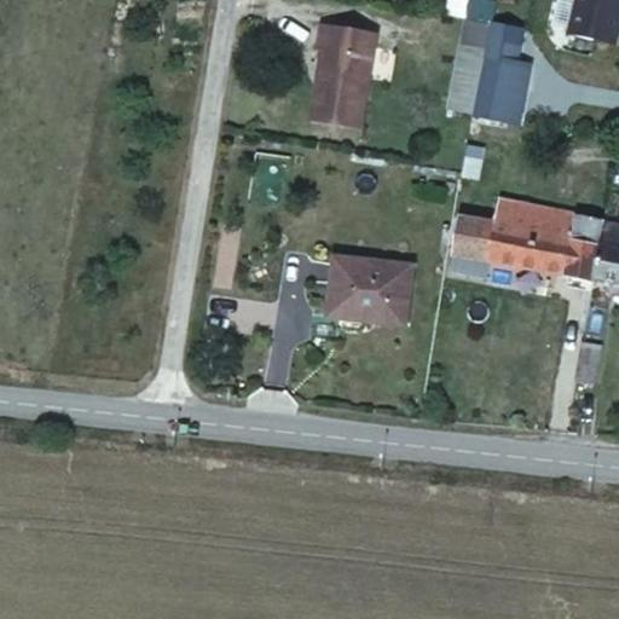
[(618,0),(567,0),(561,33),(611,44),(618,0)]
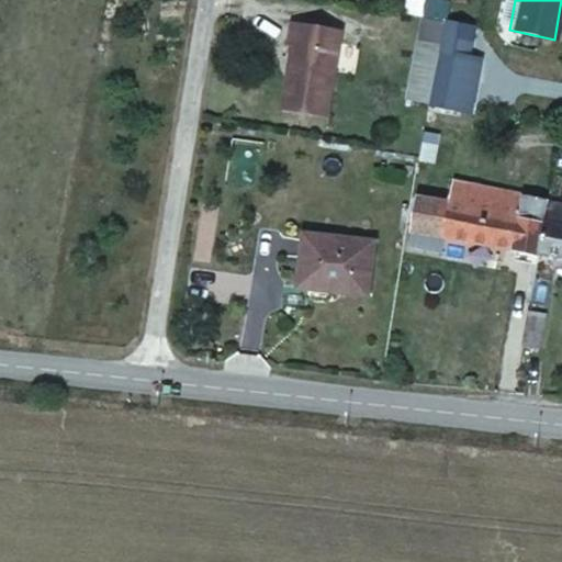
[(471,24),(442,19),(428,104),(457,109),(471,24)]
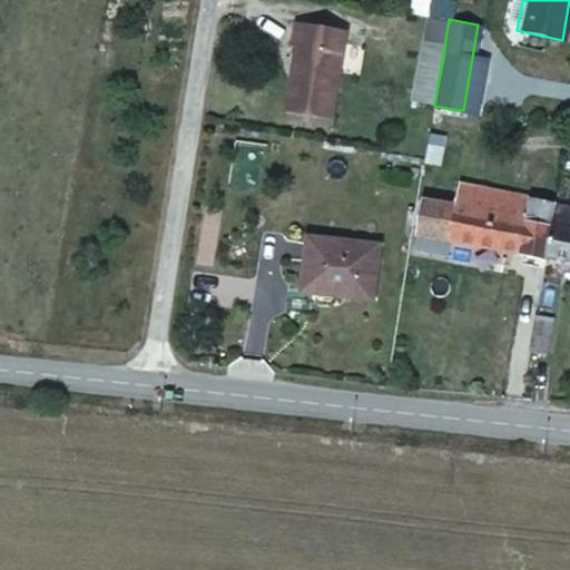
[(357,32),(306,25),(304,46),(308,46),(304,67),(307,68),(306,75),(303,74),(297,111),(344,118),(357,32)]
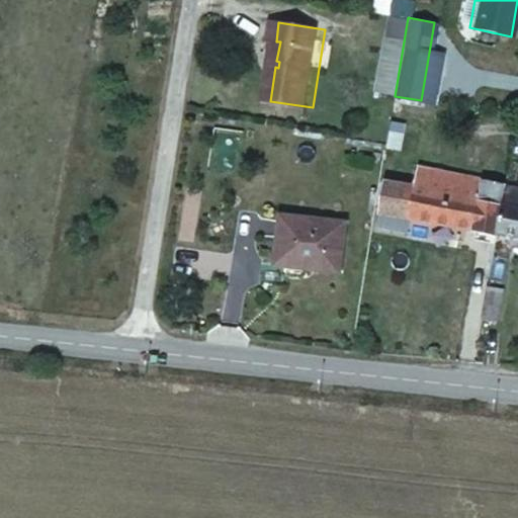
[(395,96),(402,53),(383,49),(375,94),(395,96)]
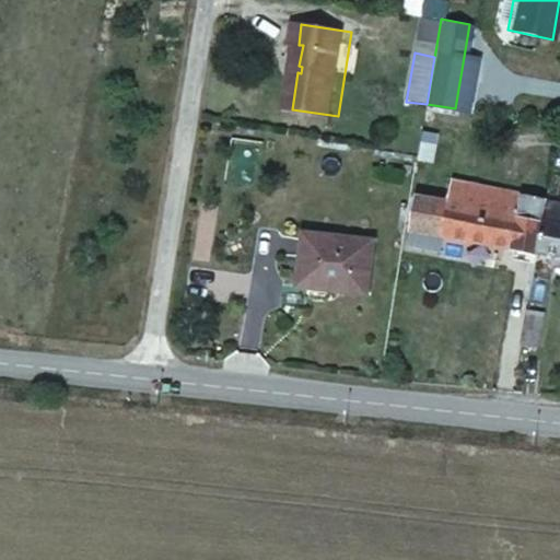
[(454,243),(533,258),(534,253),(541,198),(447,177),(444,197),(423,193),(415,234),(418,235),(454,243)]
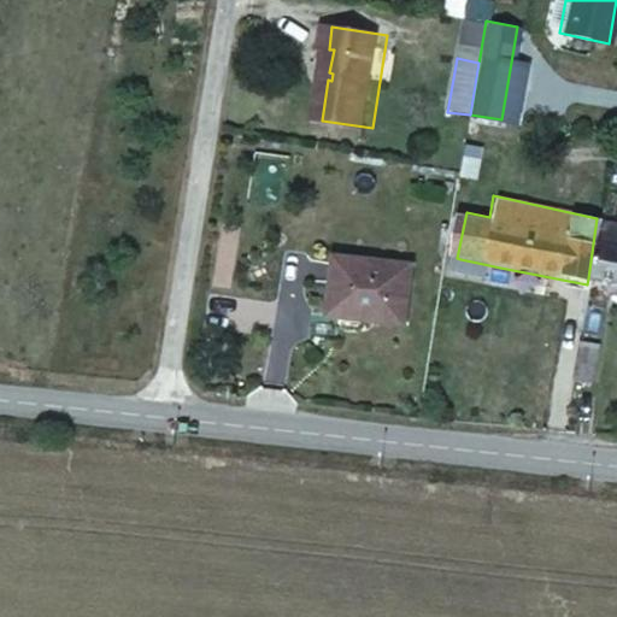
[(613,221),(597,218),(588,278),(616,283),(616,247),(609,246),(613,223),(613,221)]
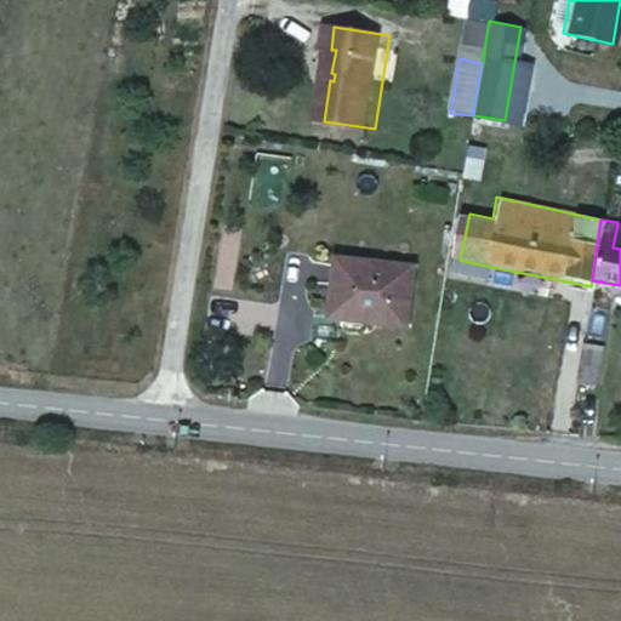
[(503,269),(463,261),(461,278),(502,285),(503,269)]
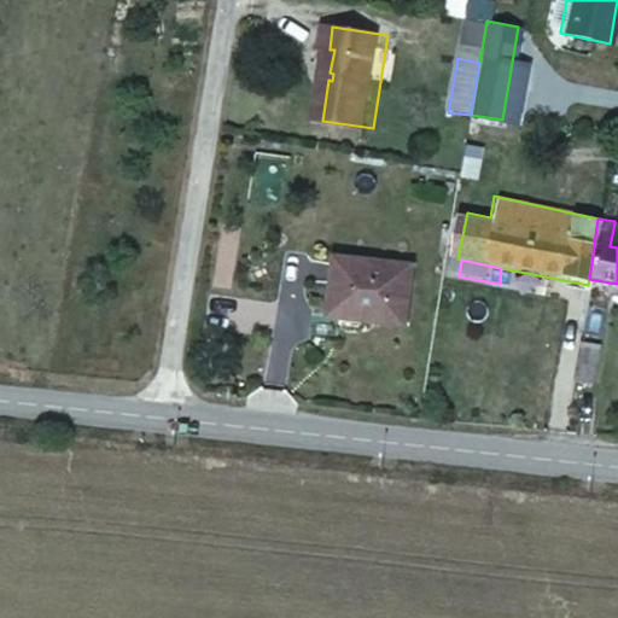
[(410,270),(338,264),(334,314),(406,320),(410,270)]
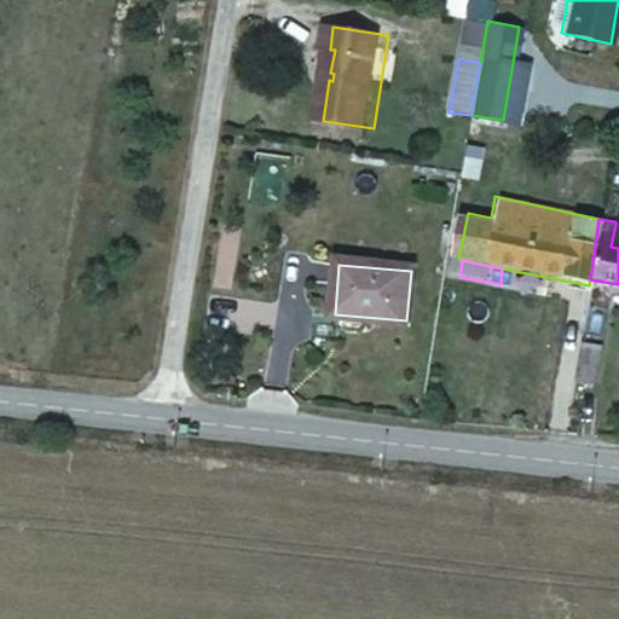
[(597,347),(580,343),(574,382),(591,385),(597,347)]
